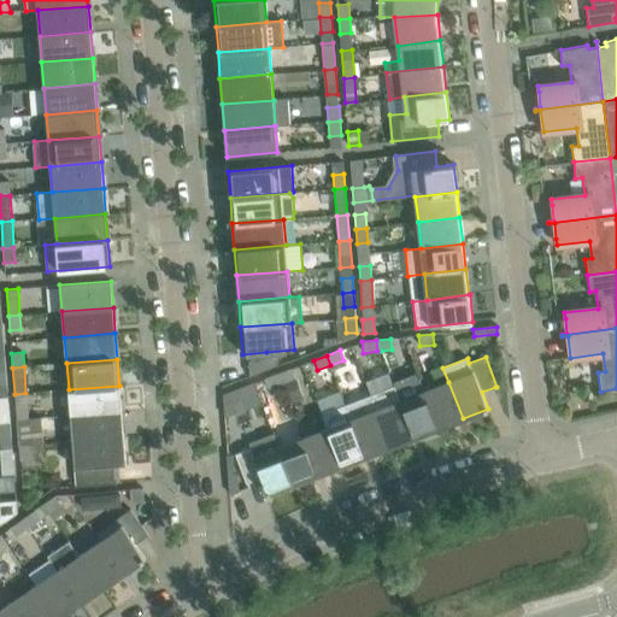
[(278,374),(282,383),(295,378),(292,369),(278,374)]
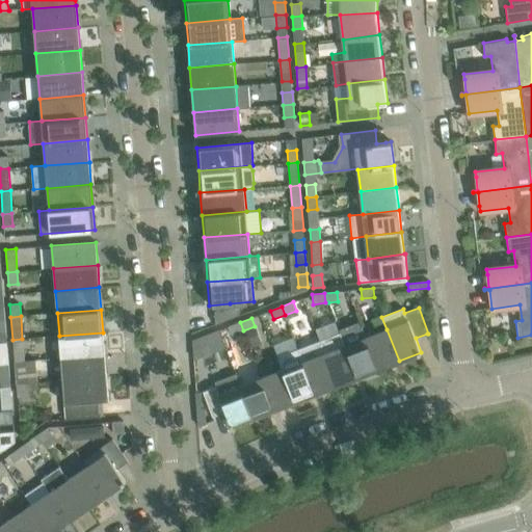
[(240,322),(228,326),(232,336),(243,330),(240,322)]
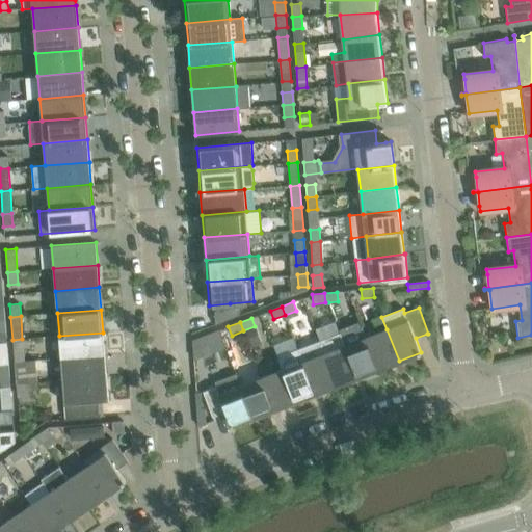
[(255,327),(244,331),(249,345),(260,341),(255,327)]
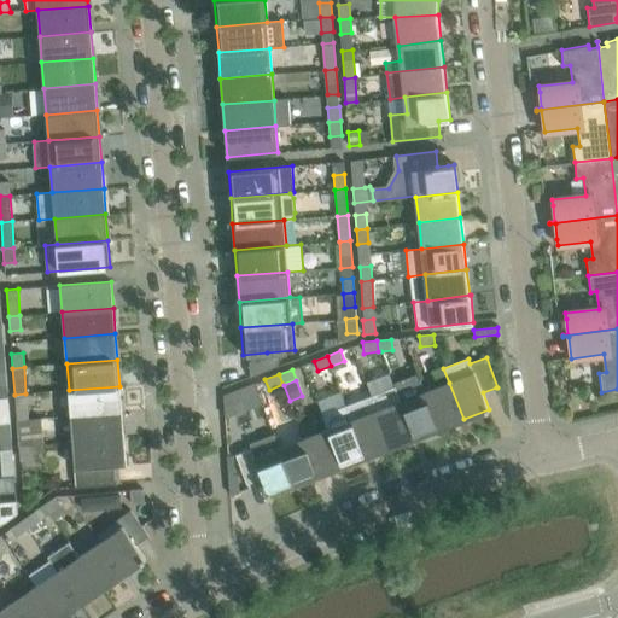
[(449,383),(425,391),(439,429),(464,419),(449,383)]
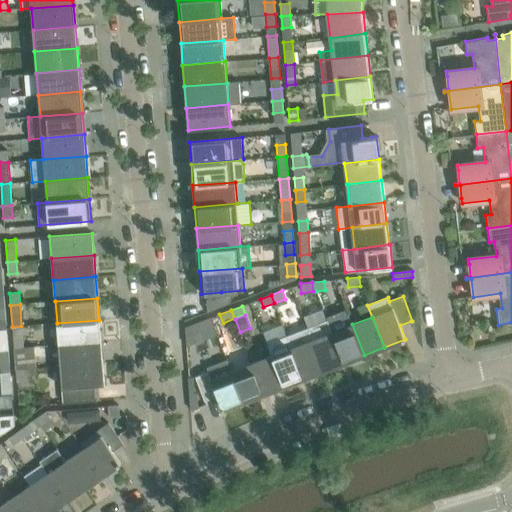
[(209,318),(185,327),(186,344),(196,341),(194,337),(201,334),(213,330),(209,318)]
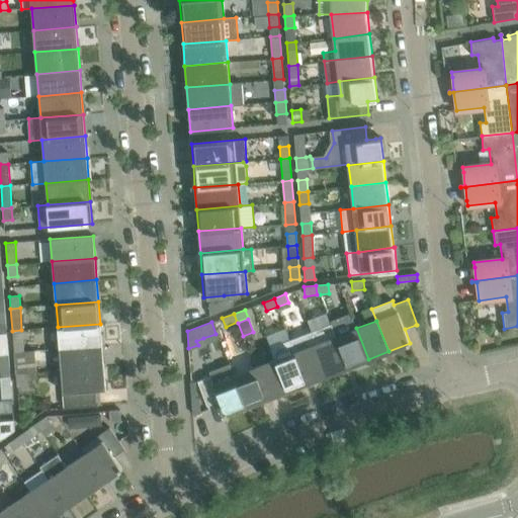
[(58,327),(59,348),(102,345),(100,324),(58,327)]
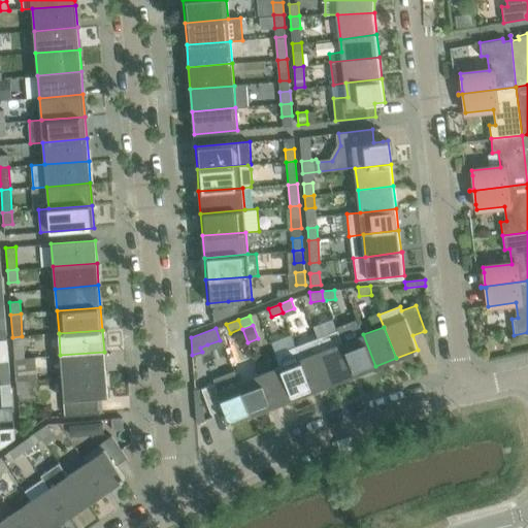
[(317,338),(334,383),(355,374),(342,342),(337,330),(317,338)]
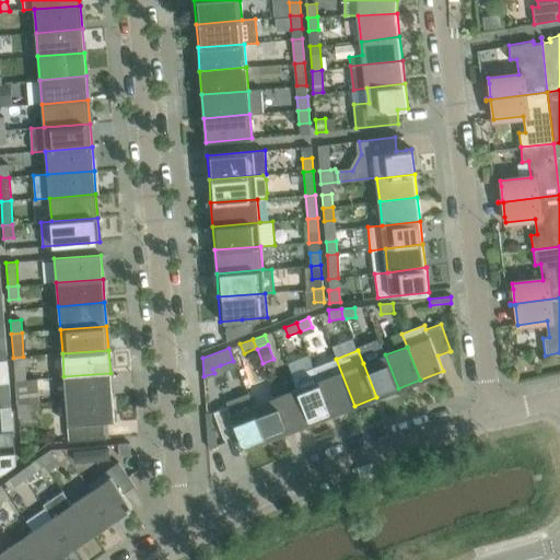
[(376,397),(398,388),(385,354),(363,363),(376,397)]
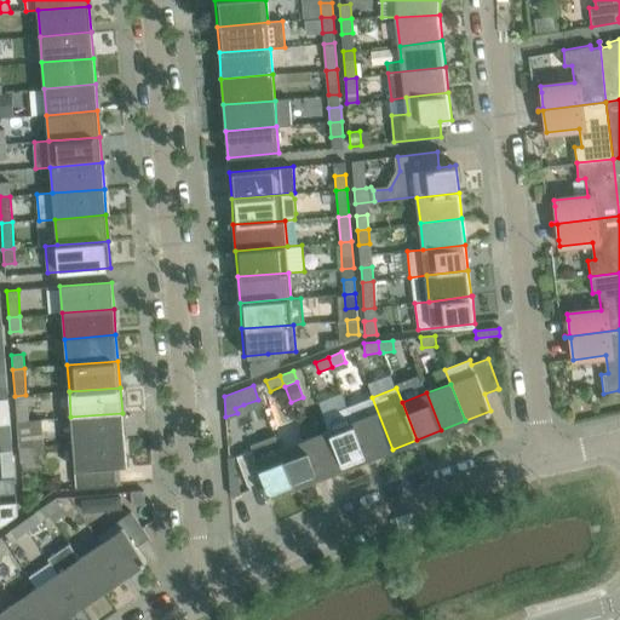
[(372,397),(348,406),(368,459),(392,449),(372,397)]
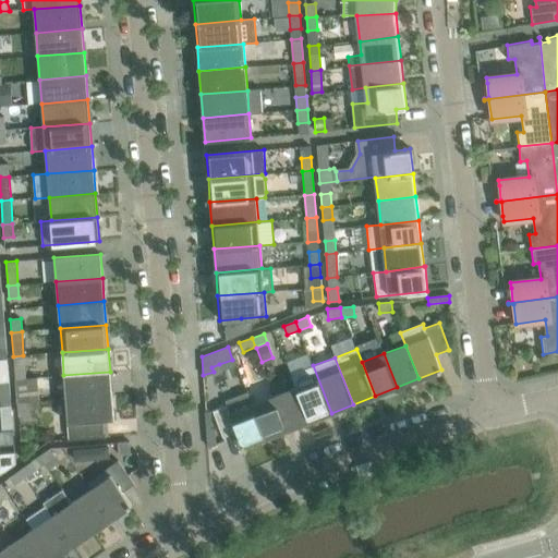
[(14,366),(15,379),(25,378),(24,365),(14,366)]
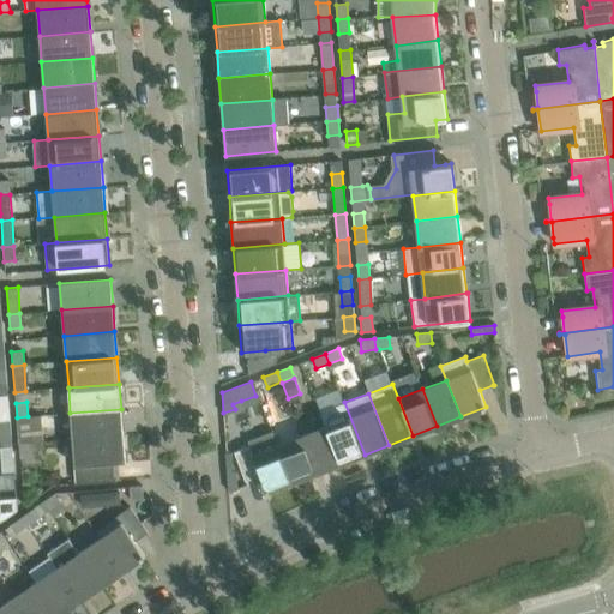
[(325,427),(339,463),(363,455),(344,402),(320,411),(319,411),(325,427)]
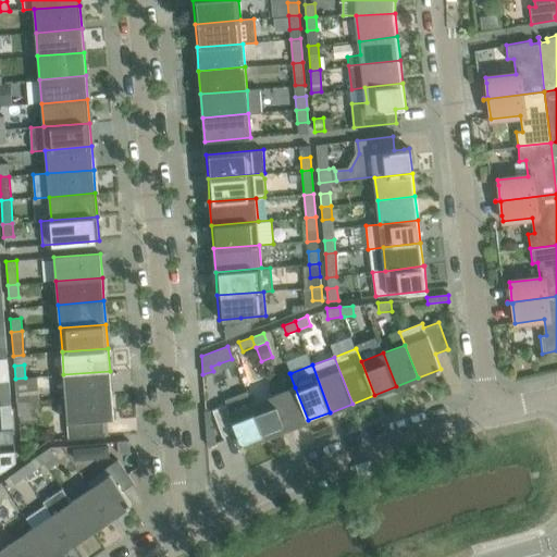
[(0,381),(9,381),(8,368),(0,368),(0,381)]
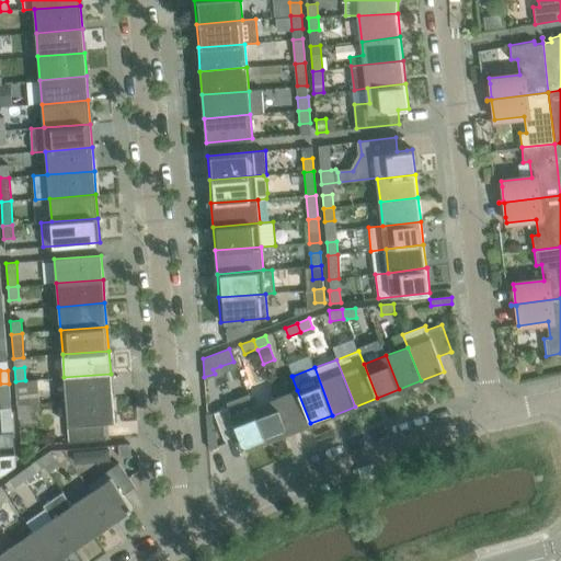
[(113,398),(111,374),(64,377),(66,401),(113,398)]
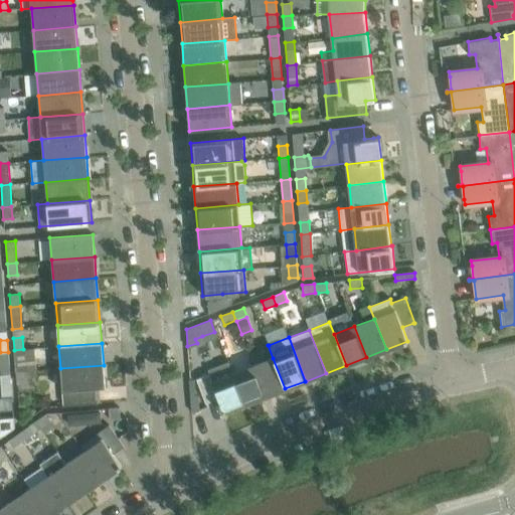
[(24,361),(23,349),(14,350),(15,362),(24,361)]
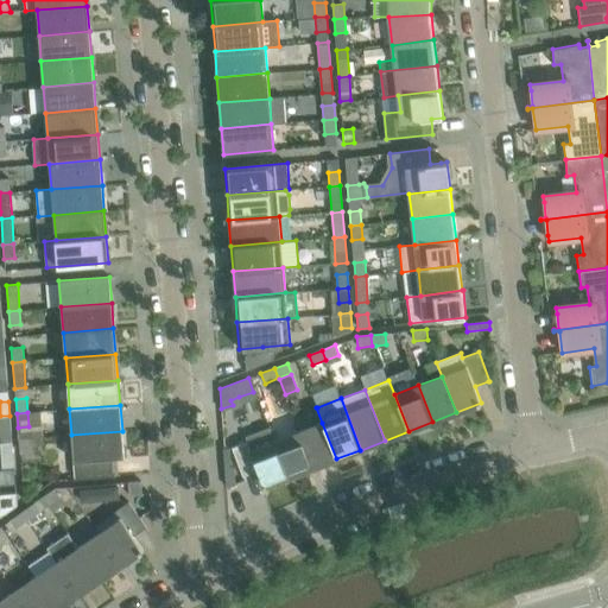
[(10,416),(0,416),(0,430),(0,431),(11,430),(10,416)]
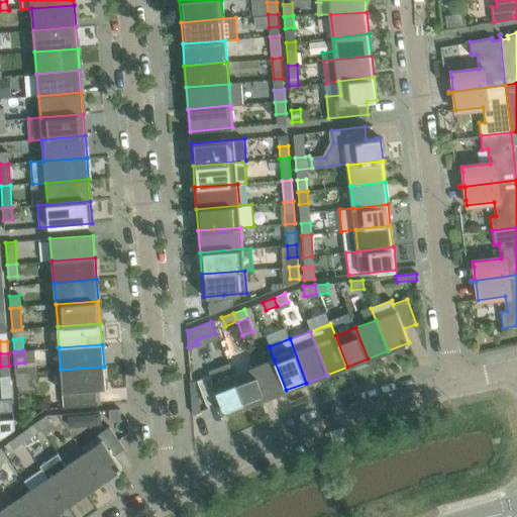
[(274,359),(253,367),(266,398),(286,390),(274,359)]
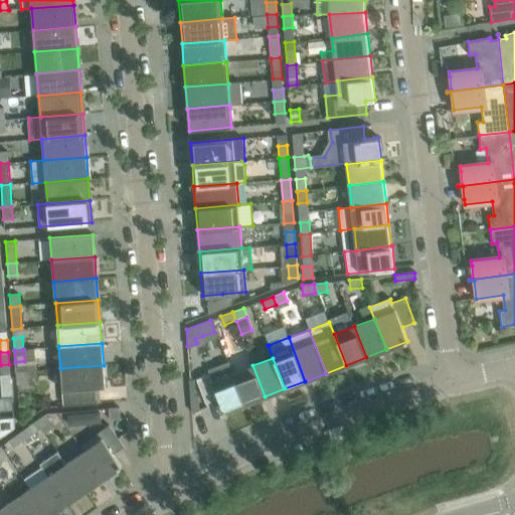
[(208,370),(209,373),(209,374),(196,379),(205,403),(206,403),(218,398),(223,412),(244,404),(232,373),(228,362),(208,370)]
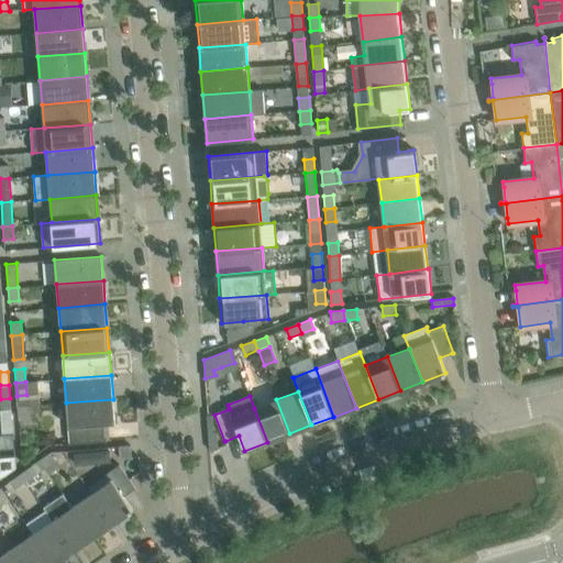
[(68,427),(69,443),(106,441),(106,439),(105,439),(103,423),(108,423),(114,423),(113,399),(66,403),(68,427)]
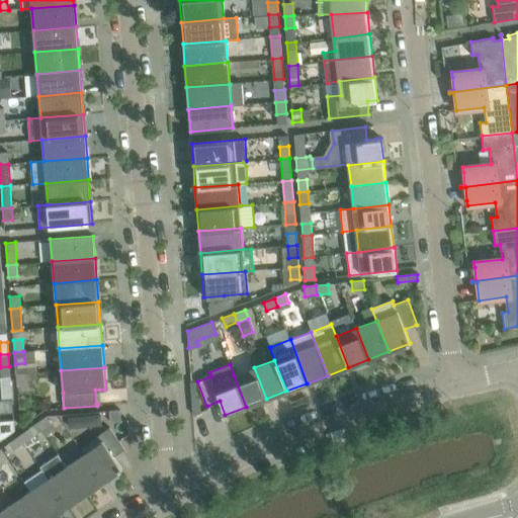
[(246,407),(266,399),(254,367),(234,375),(246,407)]
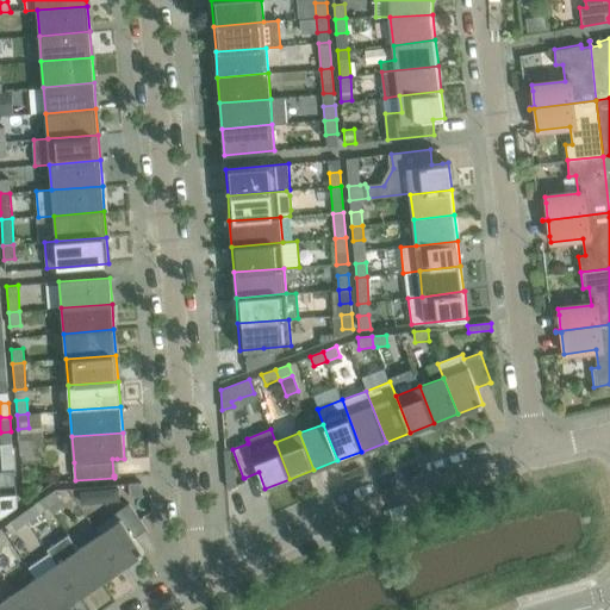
[(19,440),(20,455),(31,454),(30,440),(19,440)]
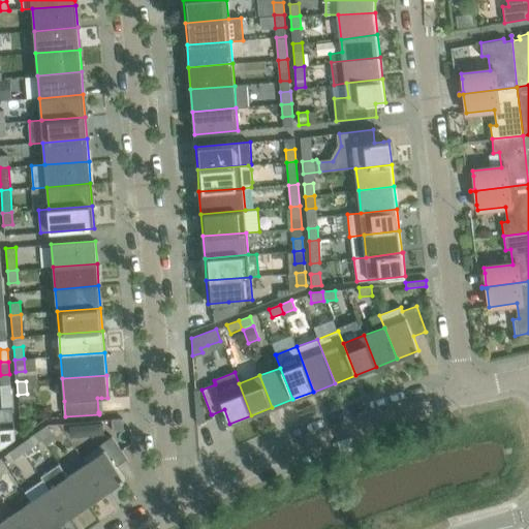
[(3,407),(12,406),(10,384),(1,385),(3,407)]
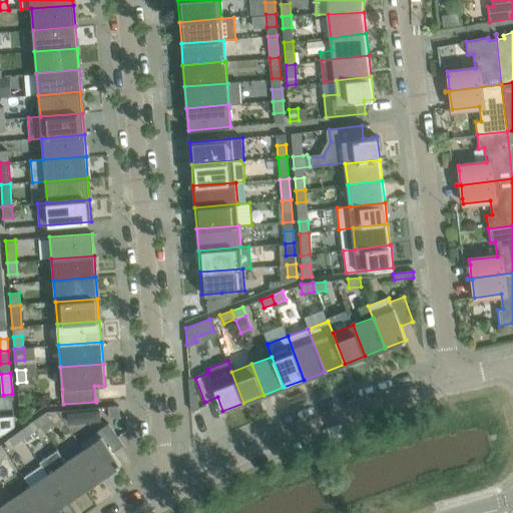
[(12,394),(3,395),(4,407),(13,406),(12,394)]
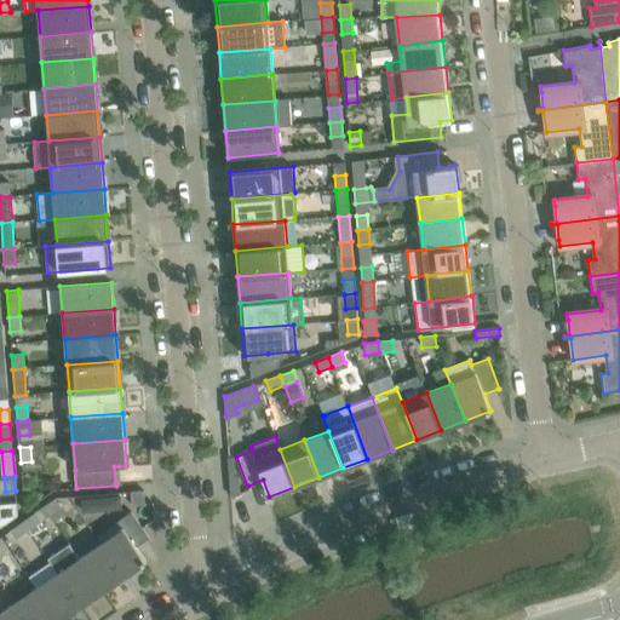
[(144,491),(131,492),(132,505),(143,504),(145,504),(144,491)]
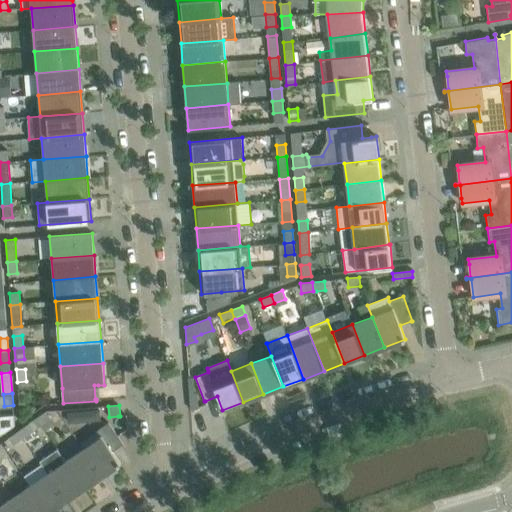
[(90,415),(97,420),(100,420),(100,408),(90,409),(90,415)]
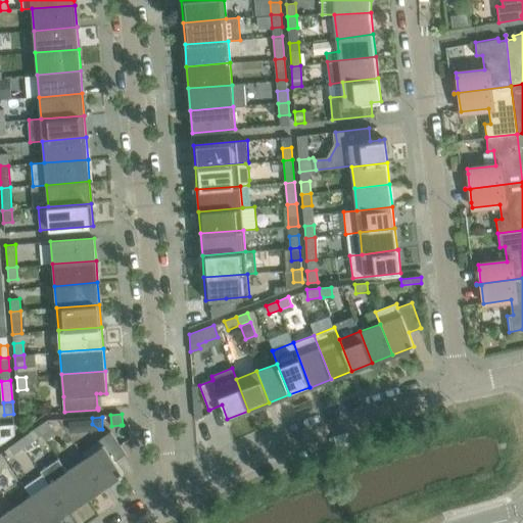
[(47,420),(37,427),(42,434),(46,440),(56,433),(47,420)]
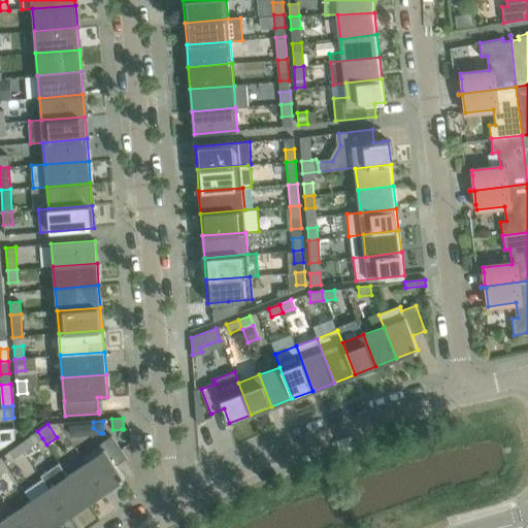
[(29,437),(19,444),(24,451),(27,455),(35,450),(32,446),(42,438),(37,431),(29,437)]
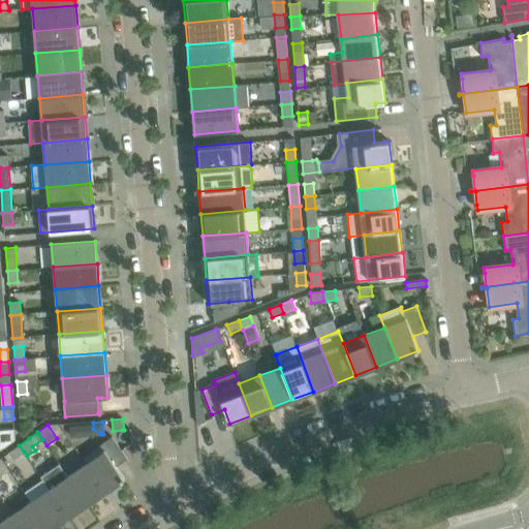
[(104,452),(86,464),(105,492),(124,479),(116,466),(126,460),(127,459),(112,437),(100,445),(104,452)]
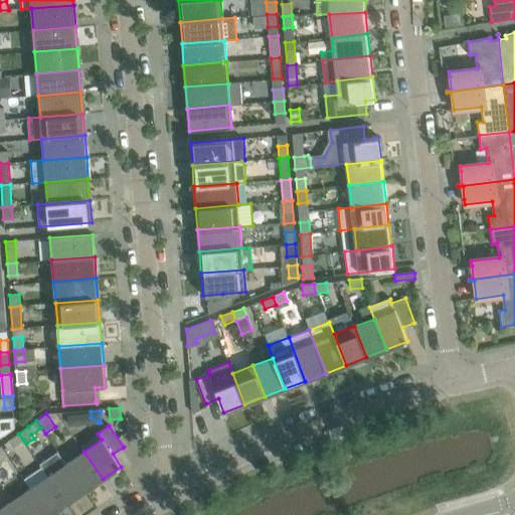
[(13,447),(23,440),(18,434),(9,441),(13,447)]
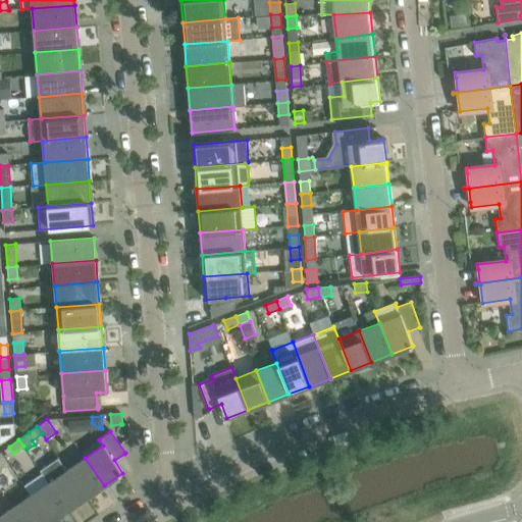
[(86,499),(104,485),(85,458),(66,470),(86,499)]
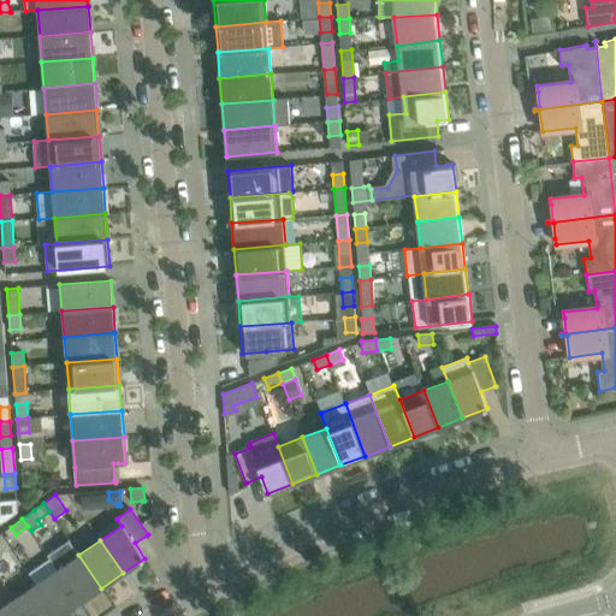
[(58,570),(80,603),(101,588),(78,555),(70,542),(48,556),(58,570)]
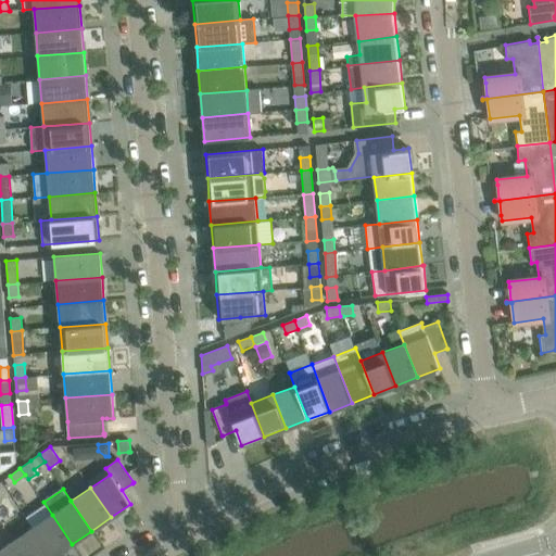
[(51,555),(53,555),(72,544),(52,515),(33,528),(51,555)]
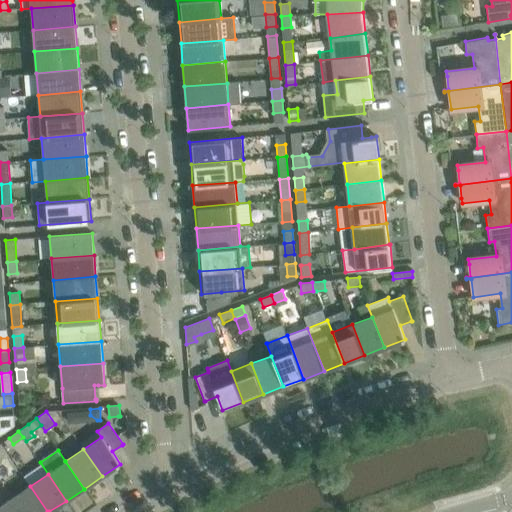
[(21,511),(47,511),(30,486),(12,498),(21,511)]
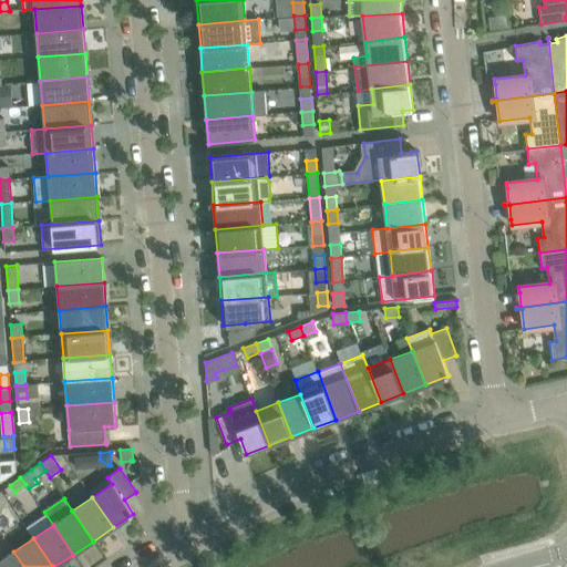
[(0,566),(23,566),(13,552),(0,560),(0,566)]
